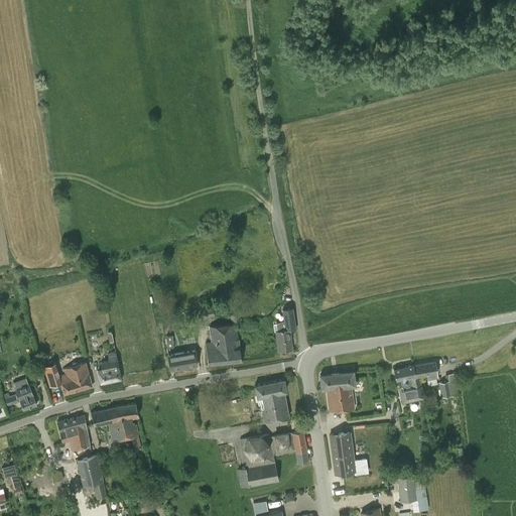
[(276,323),(277,331),(275,331),(278,352),(292,350),(289,330),(287,321),(295,319),(293,303),(281,305),(284,321),(276,323)]
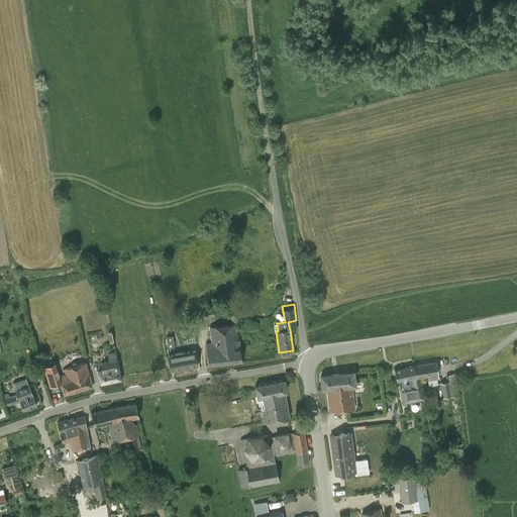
[(214,317),(213,307),(200,309),(201,318),(214,317)]
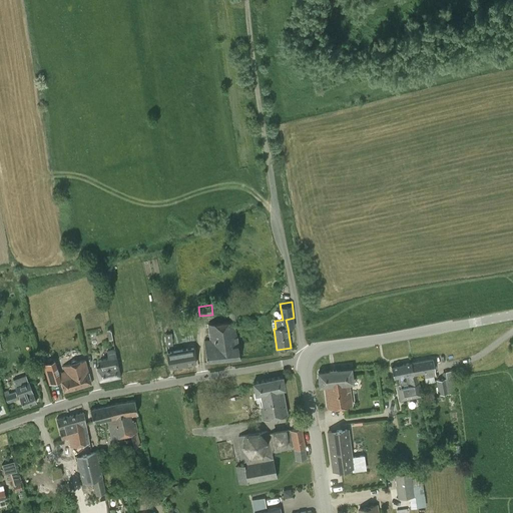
[(227,310),(229,322),(239,320),(238,308),(227,310)]
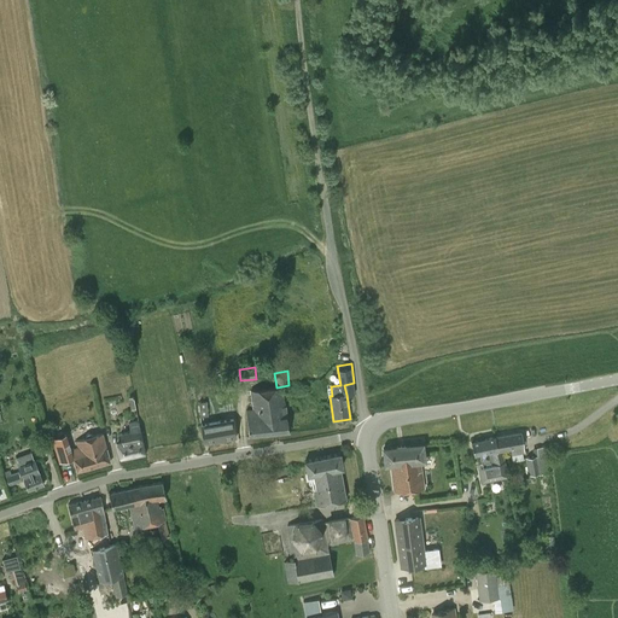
[(283,388),(277,388),(250,391),(252,410),(246,410),(250,437),(289,432),(283,388)]
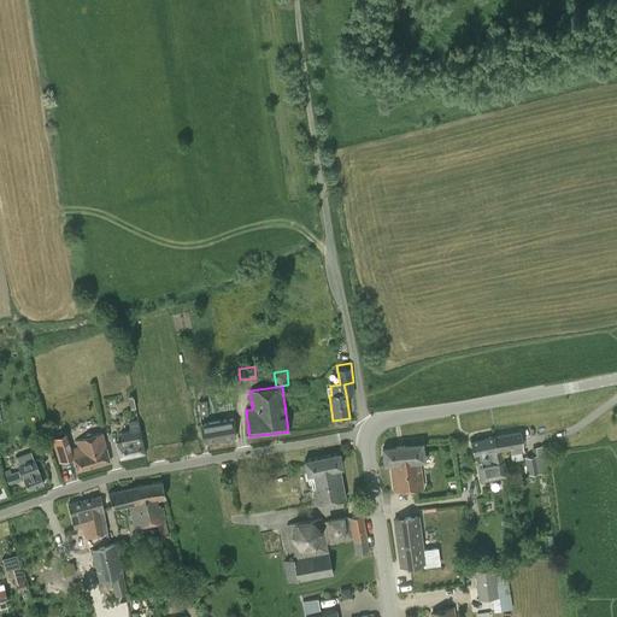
[(216,422),(200,424),(204,444),(224,440),(235,438),(233,418),(216,422)]
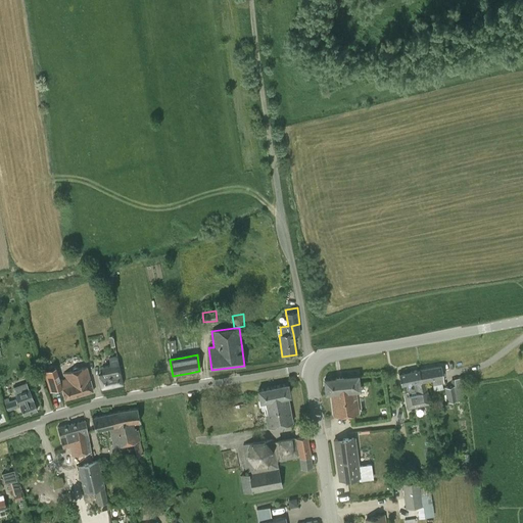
[(116,357),(108,359),(109,366),(101,367),(103,375),(99,376),(102,390),(123,385),(116,357)]
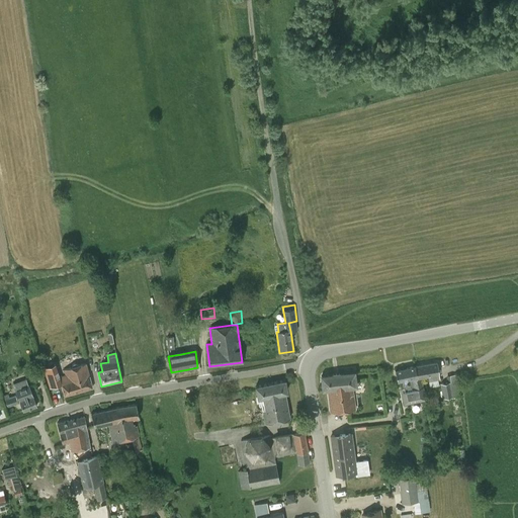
[(436,362),(415,366),(417,376),(420,375),(427,374),(430,387),(439,385),(437,378),(439,378),(436,362)]
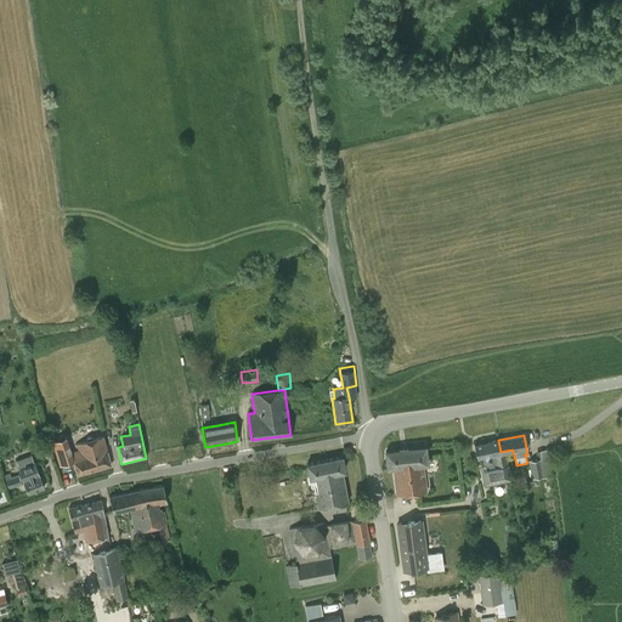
[(40,464),(52,462),(46,436),(34,439),(40,464)]
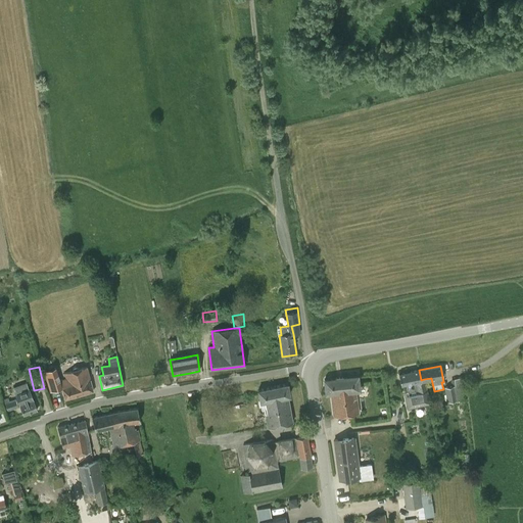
[(77,367),(76,367),(75,367),(74,368),(73,369),(73,370),(73,371),(64,374),(65,379),(60,381),(55,368),(44,371),(50,392),(62,389),(65,399),(93,391),(90,380),(89,378),(87,367),(79,369),(78,368),(77,367)]
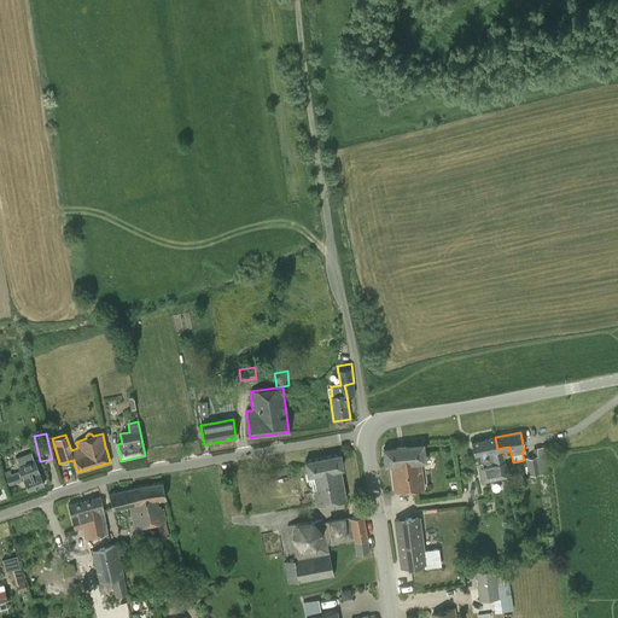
[(495,437),(471,442),(473,454),(477,454),(479,467),(478,467),(481,483),(507,477),(507,474),(501,448),(497,449),(495,437)]
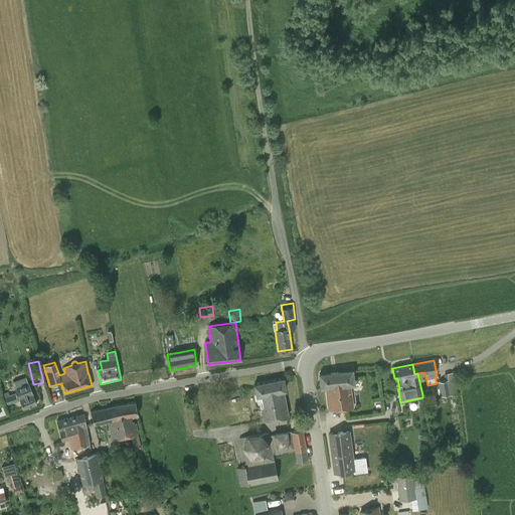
[(350,384),(354,383),(352,369),(319,374),(321,388),(326,387),(328,410),(353,407),(350,384)]
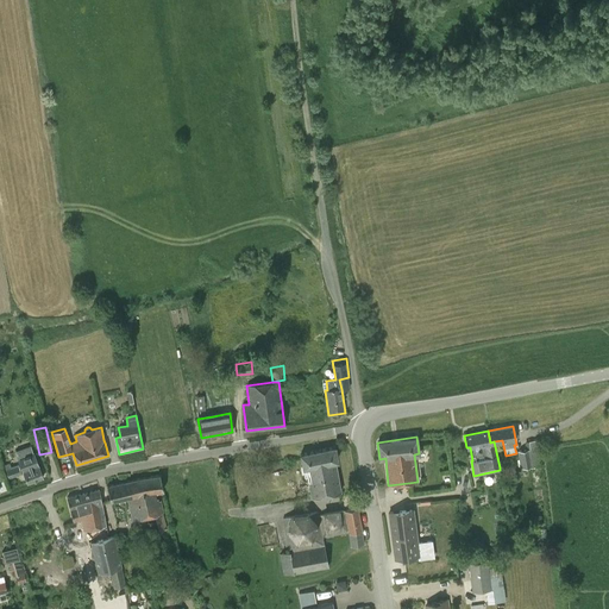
[(38,466),(33,453),(31,446),(17,451),(19,458),(18,458),(23,471),(23,472),(27,484),(43,478),(38,466)]
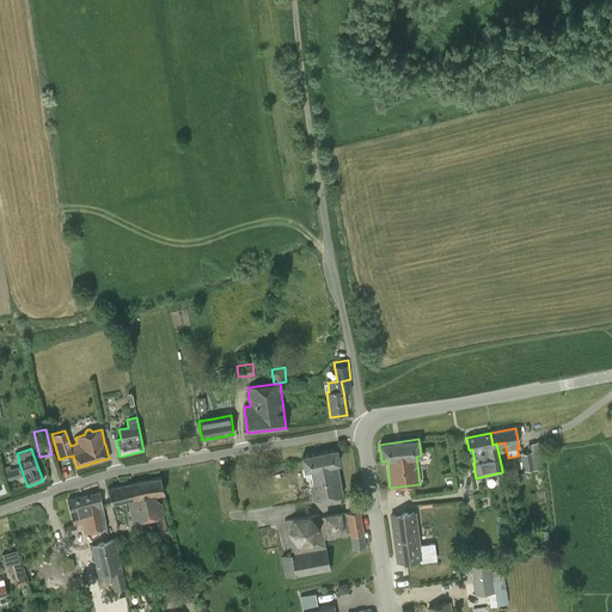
[(313,500),(342,495),(337,463),(340,463),(336,448),(301,456),(304,469),(305,470),(307,469),(308,476),(310,482),(313,500)]
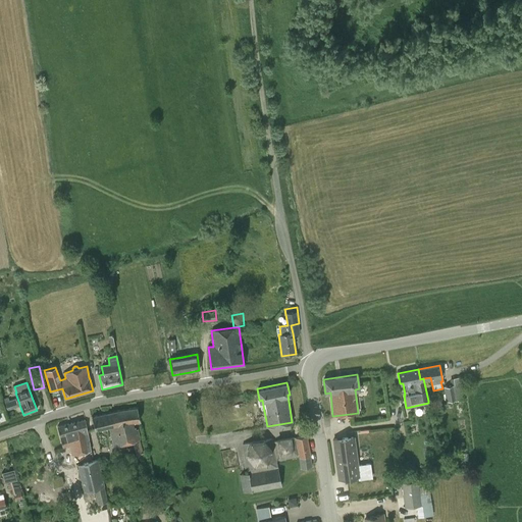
[(454,384),(442,386),(446,402),(455,400),(455,401),(463,400),(461,383),(454,384)]
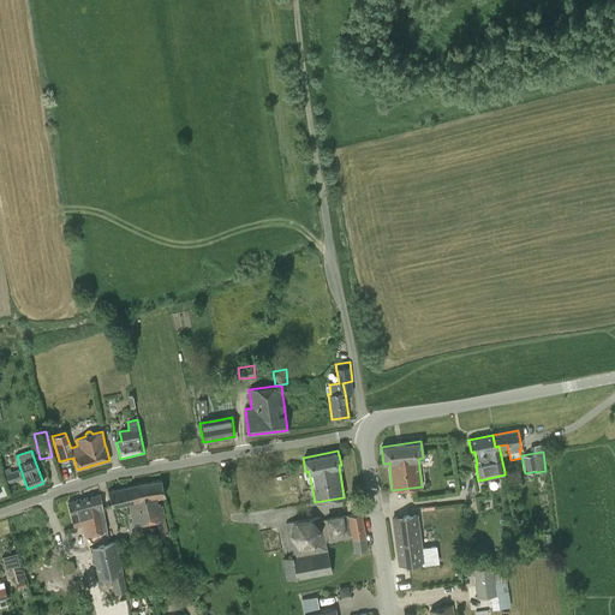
[(10,467),(4,470),(9,483),(22,478),(18,470),(12,472),(10,467)]
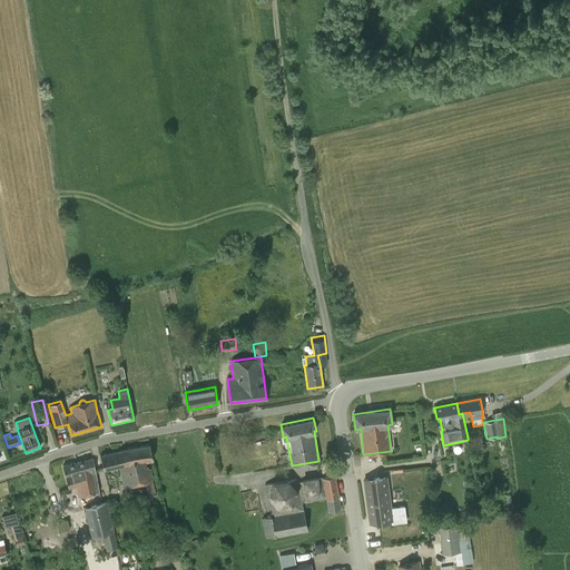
[(144,459),(146,459),(146,460),(153,459),(149,443),(129,446),(115,451),(100,455),(104,469),(109,468),(110,471),(116,470),(116,467),(118,465),(124,488),(145,482),(149,497),(156,494),(153,480),(150,469),(148,469),(148,467),(145,467),(144,459)]
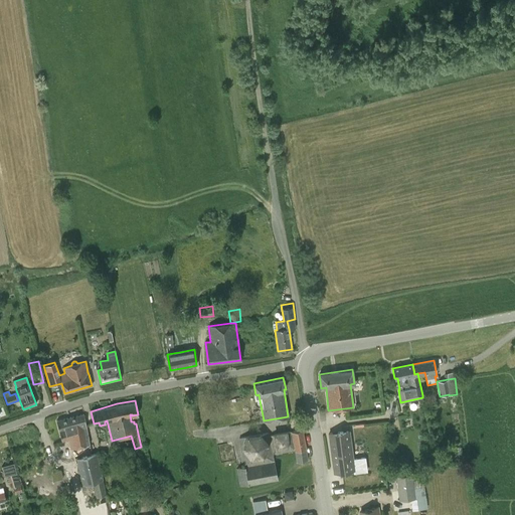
[(69,439),(71,449),(90,444),(88,434),(87,427),(83,414),(56,421),(61,440),(69,439)]
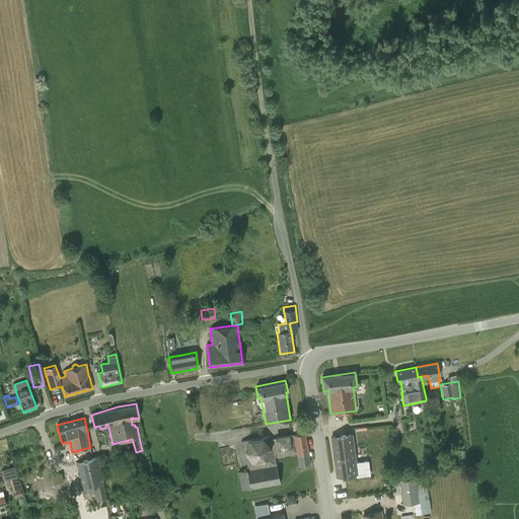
[(310,463),(309,452),(305,433),(293,435),(290,436),(290,434),(274,437),(274,439),(271,439),(271,436),(263,437),(262,436),(247,438),(246,440),(240,442),(245,470),(237,471),(241,490),(250,488),(250,490),(280,484),(277,465),(276,465),(275,458),(297,454),(298,465),(310,463)]
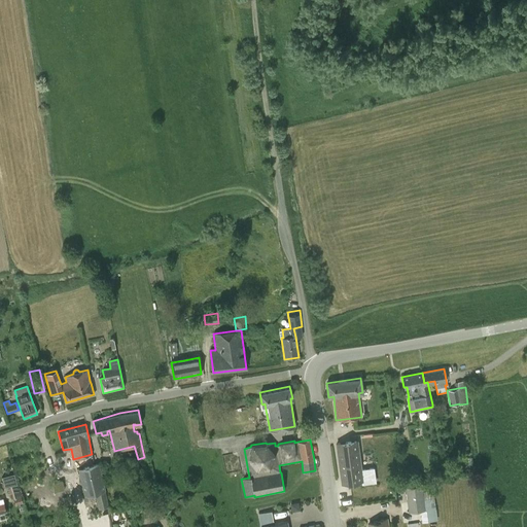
[(361,470),(357,442),(336,444),(342,484),(361,481),(362,484),(376,483),(374,468),(361,470)]
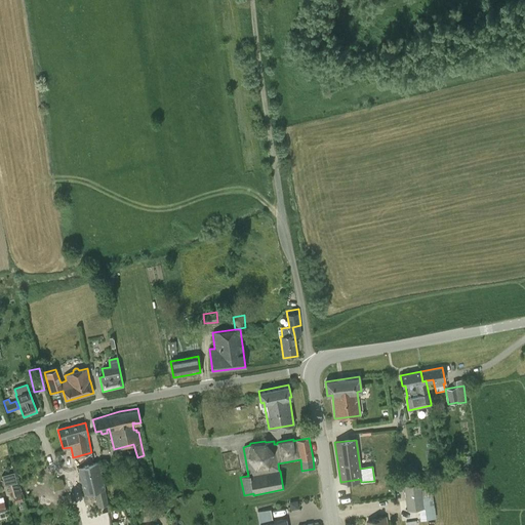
[(406,459),(399,460),(400,471),(408,469),(406,459)]
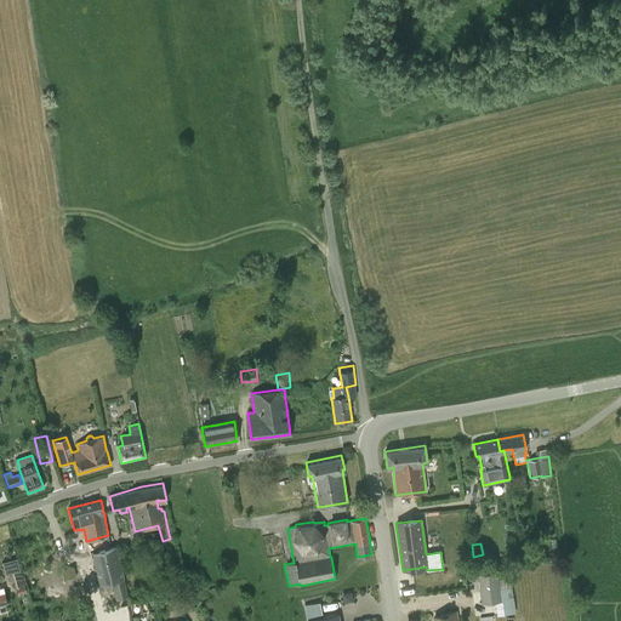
[(129,597),(124,577),(117,546),(92,553),(100,585),(112,581),(115,600),(129,597)]
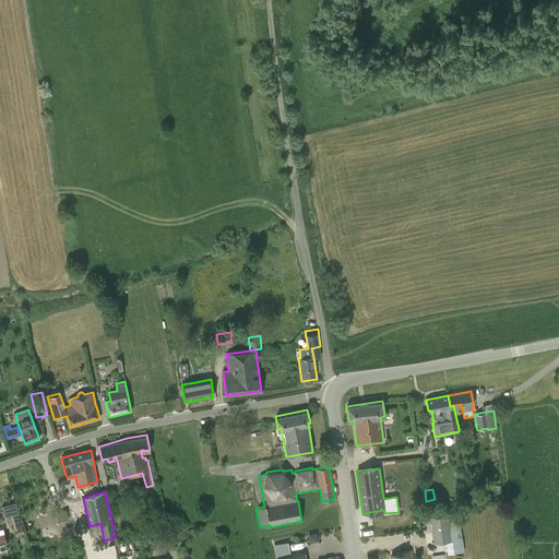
[(15,502),(6,506),(7,509),(3,510),(4,518),(10,516),(14,530),(15,536),(24,535),(22,526),(19,515),(15,502)]
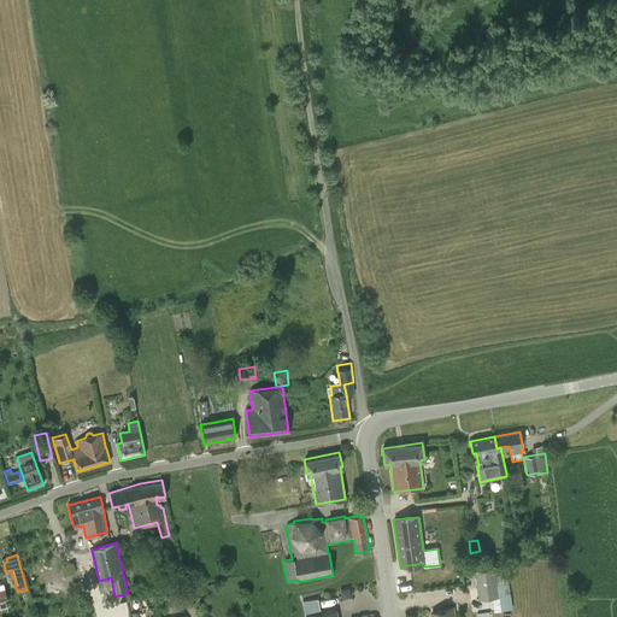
[(477,599),(492,598),(494,611),(512,609),(506,566),(494,568),(474,570),(477,599)]
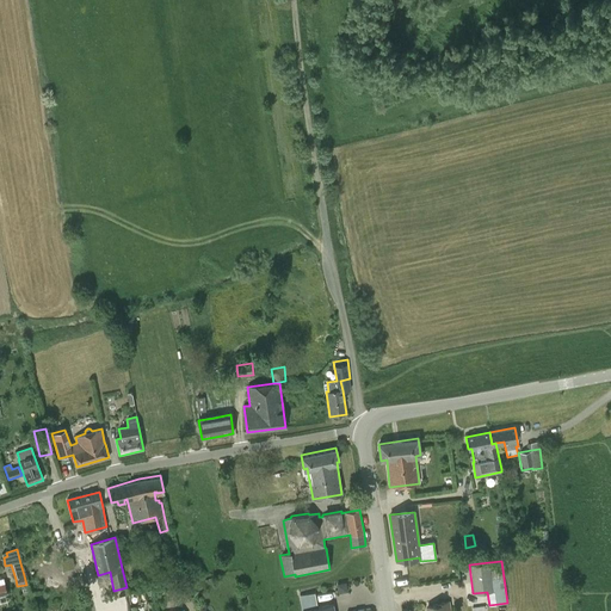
[(300,596),(301,610),(370,610),(370,609),(359,610),(334,610),(333,604),(318,606),(315,592),(300,596)]
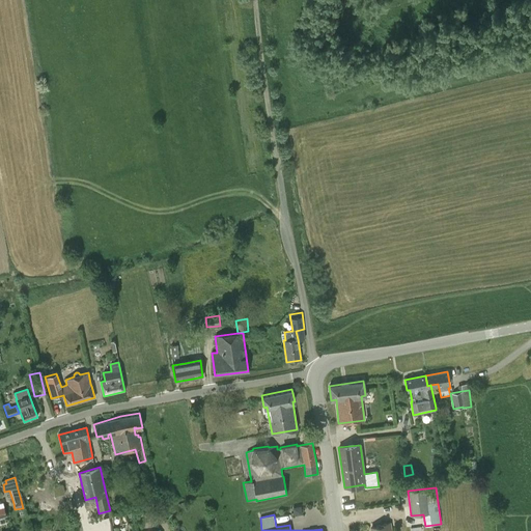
All buildings are outlined.
